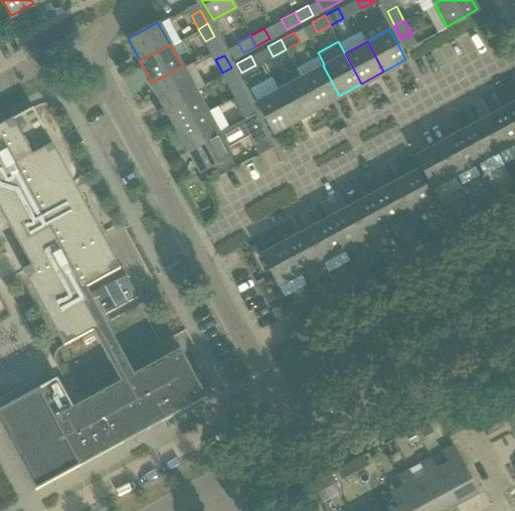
[(302,77),(317,107),(339,96),(323,65),(302,76),(302,77)]
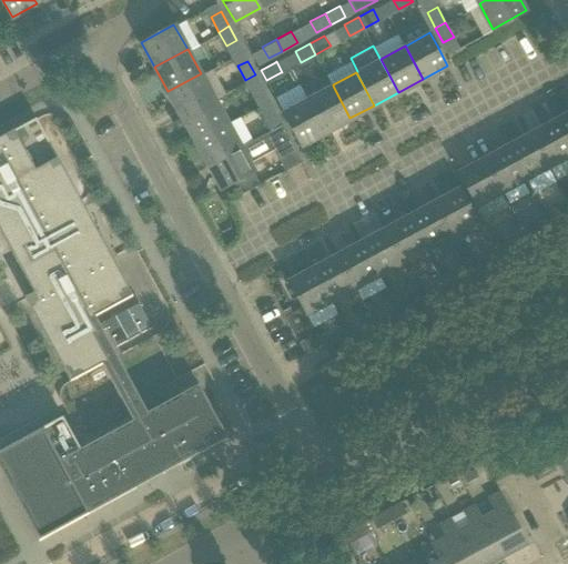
[(168,91),(181,114),(213,97),(201,73),(168,91)]
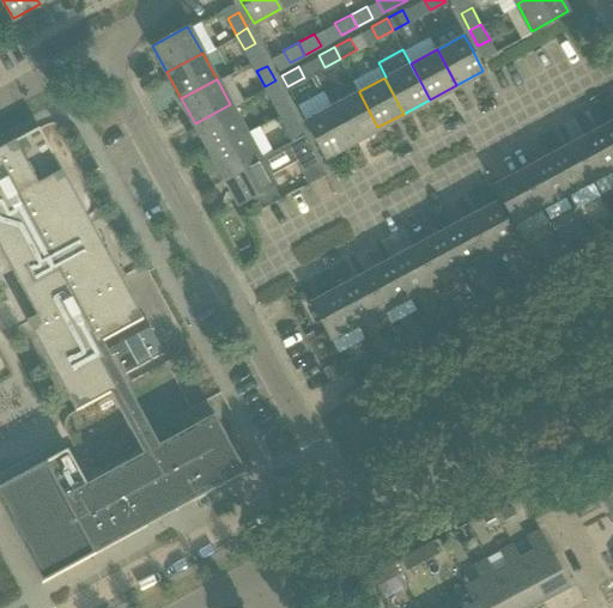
[(265,86),(274,103),(285,97),(275,80),(265,86)]
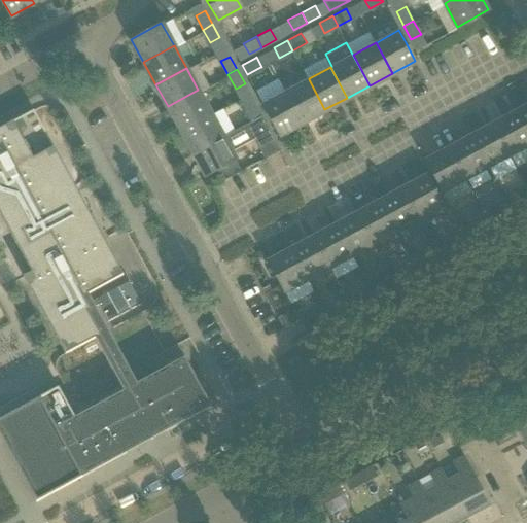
[(286,91),(303,121),(324,109),(309,79),(286,91)]
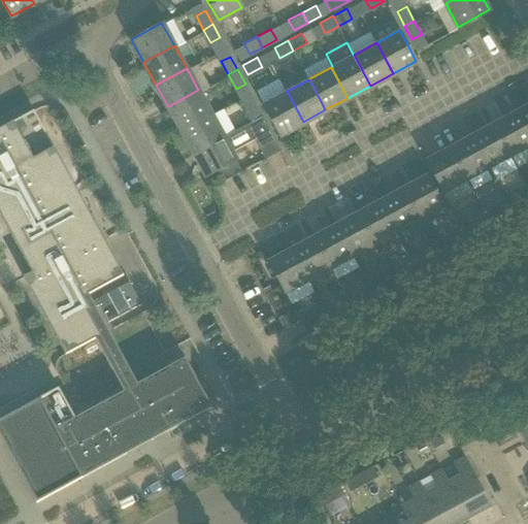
[(168,106),(180,129),(210,112),(198,90),(168,106)]
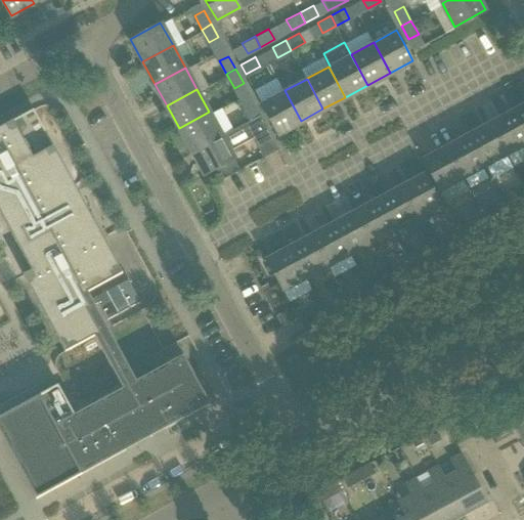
[(268,115),(277,133),(301,121),(285,90),(262,102),(268,115)]
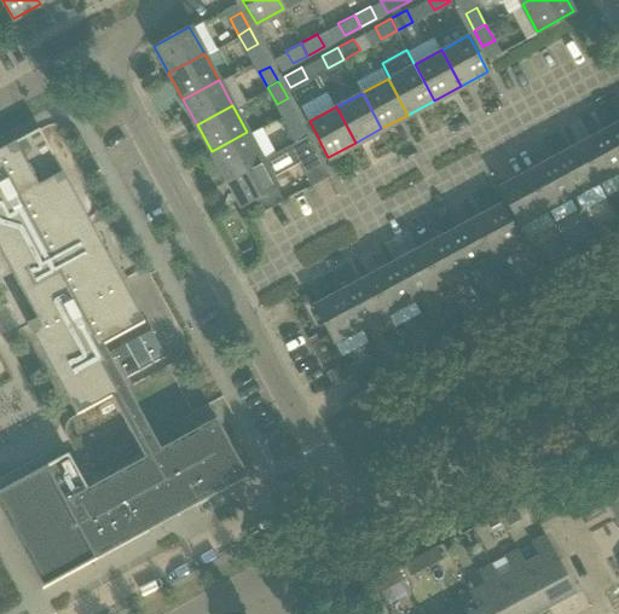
[(287,125),(295,140),(307,134),(299,117),(287,125)]
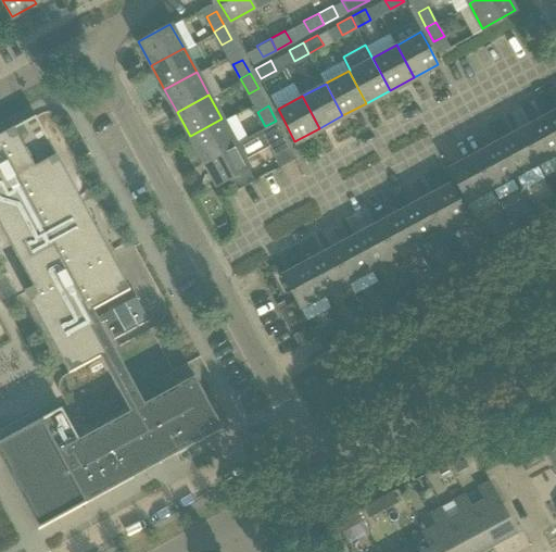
[(555,109),(544,116),(555,138),(555,109)]
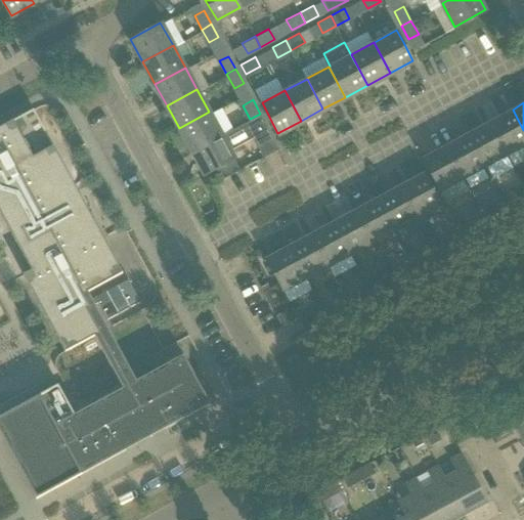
[(33,107),(0,125),(0,212),(31,268),(23,272),(63,350),(93,334),(122,386),(73,413),(57,383),(0,414),(0,431),(36,496),(151,433),(167,425),(209,401),(186,359),(182,353),(153,370),(135,379),(106,326),(87,290),(122,271),(107,245),(102,235),(88,209),(68,172),(33,107)]
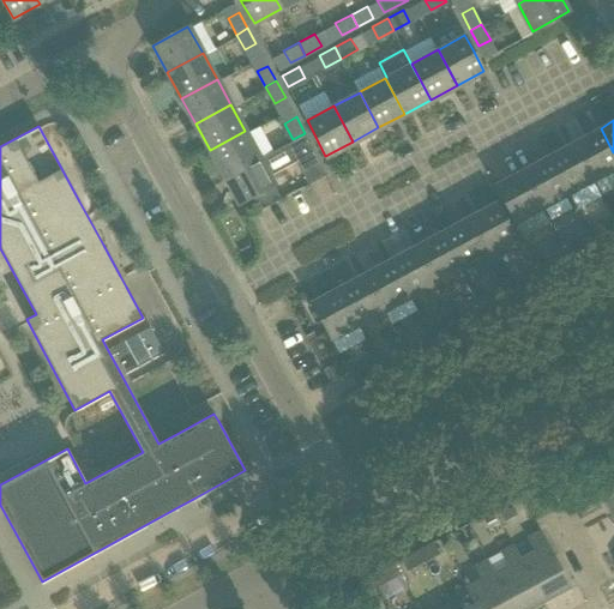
[(613,167),(613,152),(601,128),(575,142),(594,178),(613,167)]
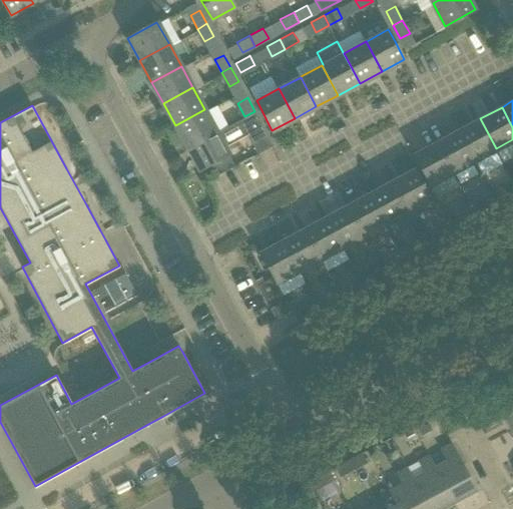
[(175,125),(187,147),(216,131),(204,109),(175,125)]
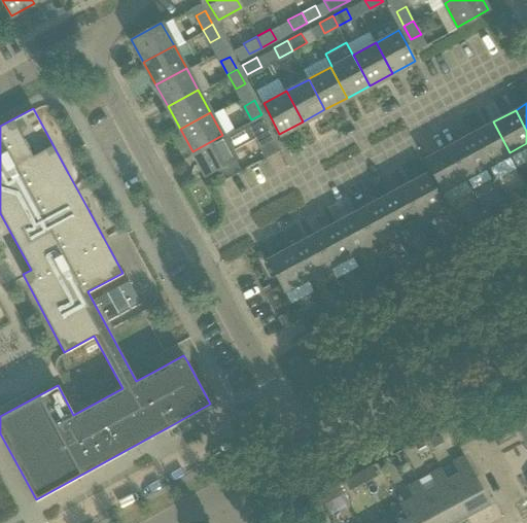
[(254,137),(258,145),(274,137),(261,114),(251,119),(246,121),(254,137)]
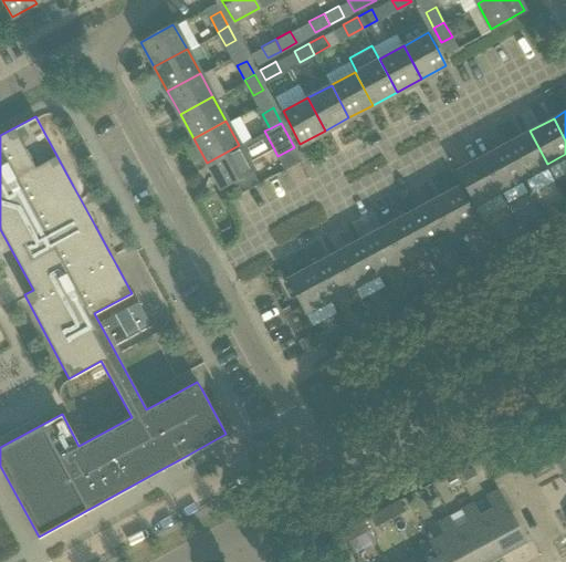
[(273,147),(264,131),(239,145),(207,163),(220,187),(252,169),(248,162),(273,147)]
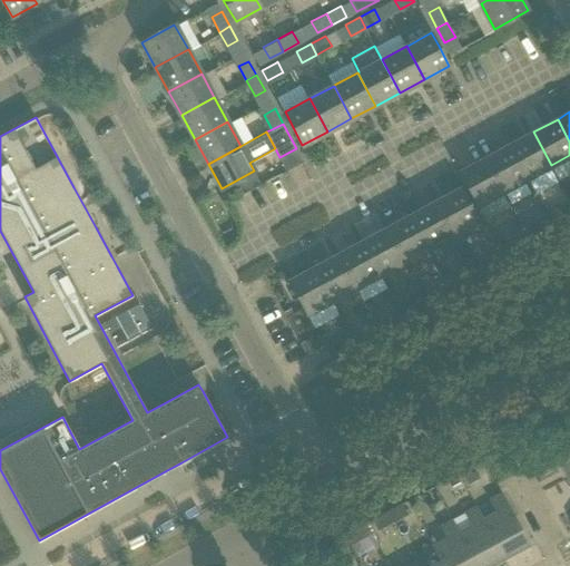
[(533,132),(509,145),(527,178),(551,165),(533,132)]
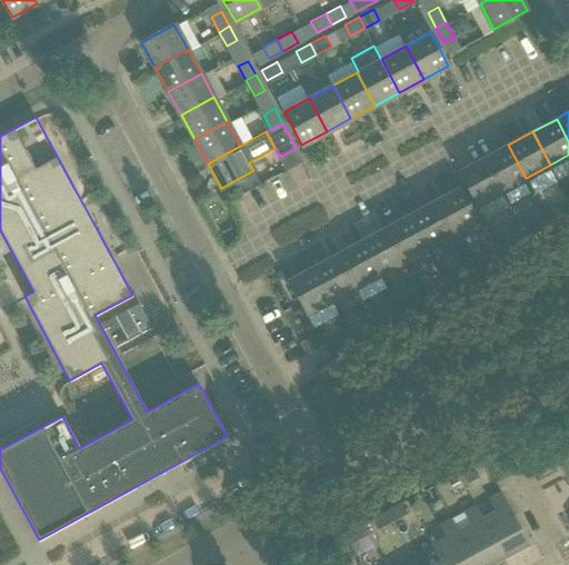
[(72,146),(80,159),(91,154),(83,140),(72,146)]
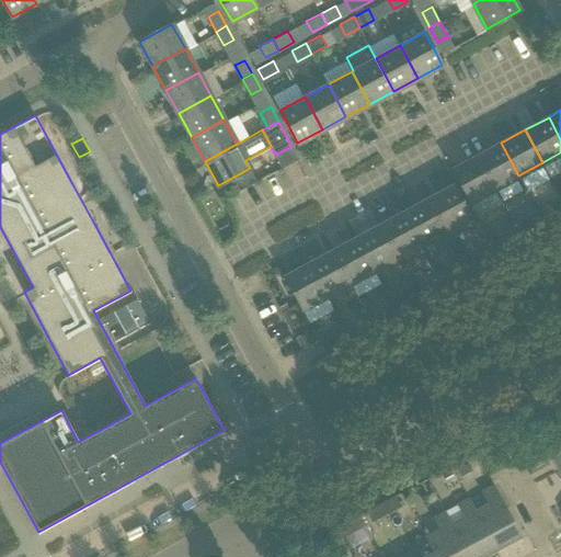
[(501,143),(477,156),(494,189),(518,175),(501,143)]
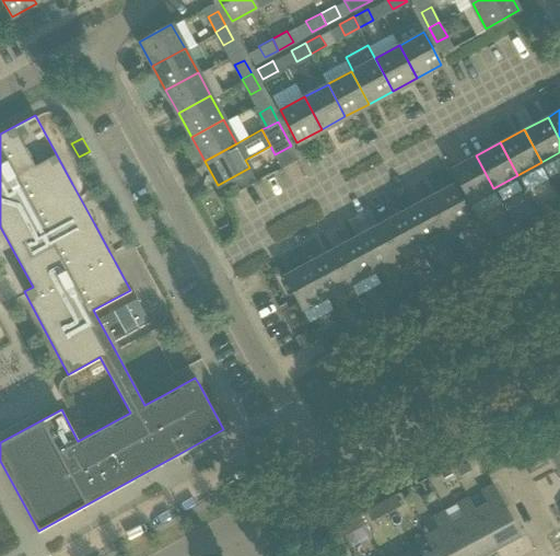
[(476,155),(452,169),(469,201),(493,188),(476,155)]
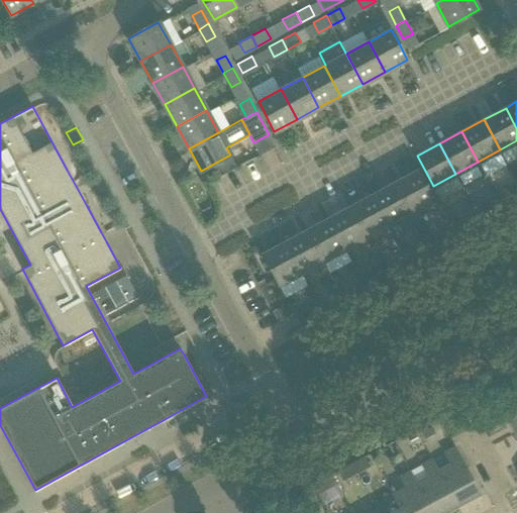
[(396,182),(412,212),(434,201),(418,171),(396,182)]
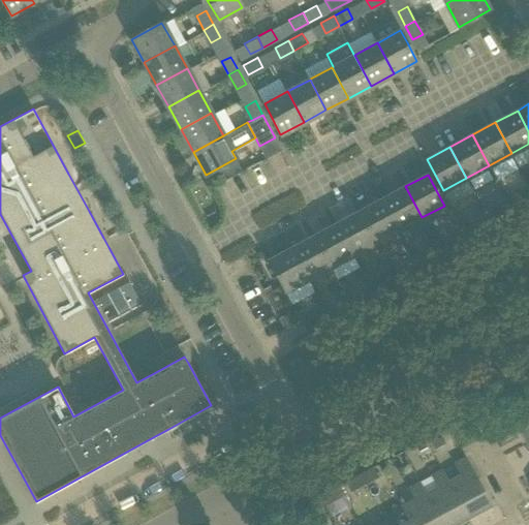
[(528,185),(508,196),(515,206),(528,197),(528,185)]
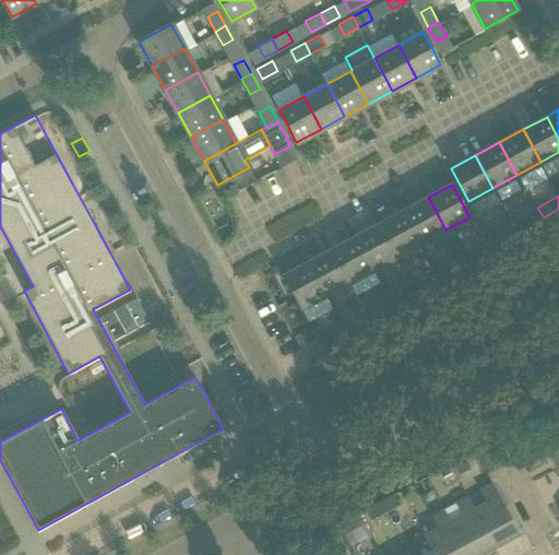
[(404,210),(421,243),(445,229),(428,197),(404,210)]
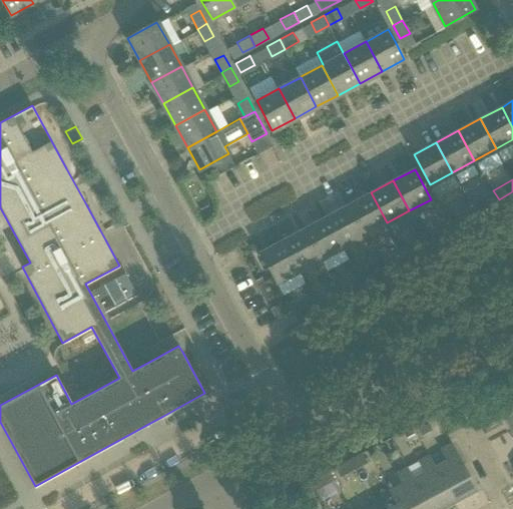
[(365,234),(387,222),(371,192),(349,204),(365,234)]
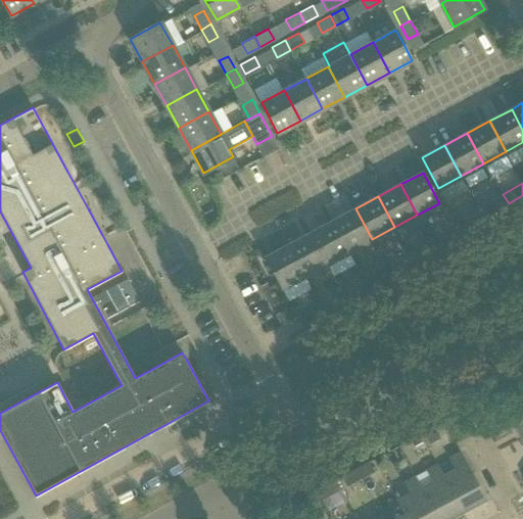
[(479,207),(484,217),(497,209),(491,200),(479,207)]
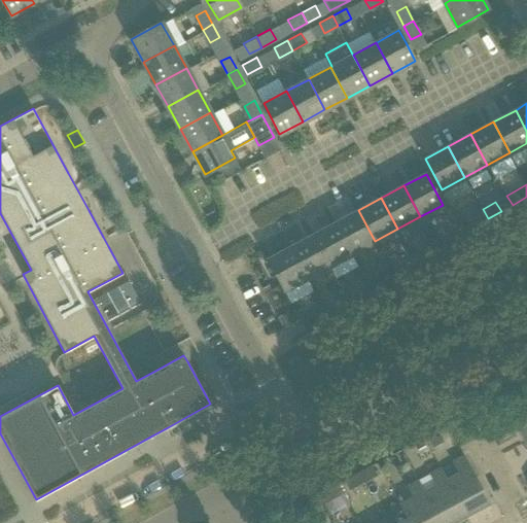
[(468,217),(473,227),(488,218),(483,209),(468,217)]
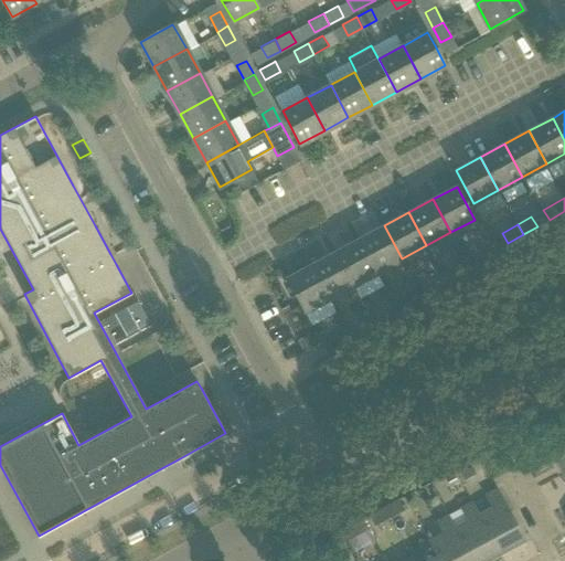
[(360,239),(379,272),(402,258),(384,225),(360,239)]
